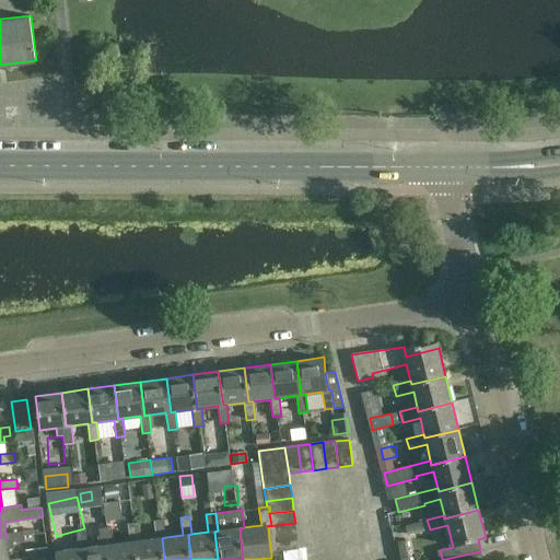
[(410,535),(428,531),(424,520),(407,524),(410,535)]
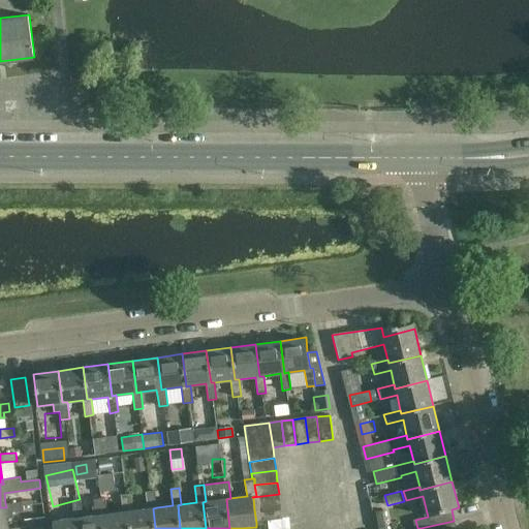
[(155,528),(153,508),(157,507),(155,492),(146,493),(148,509),(132,511),(128,511),(130,528),(155,528)]
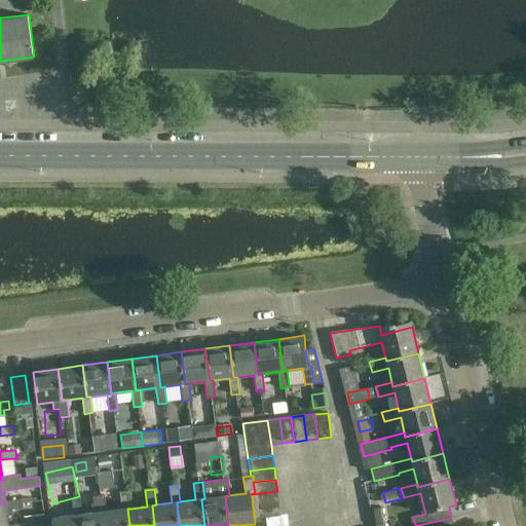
[(253,506),(278,502),(277,491),(252,494),(253,506)]
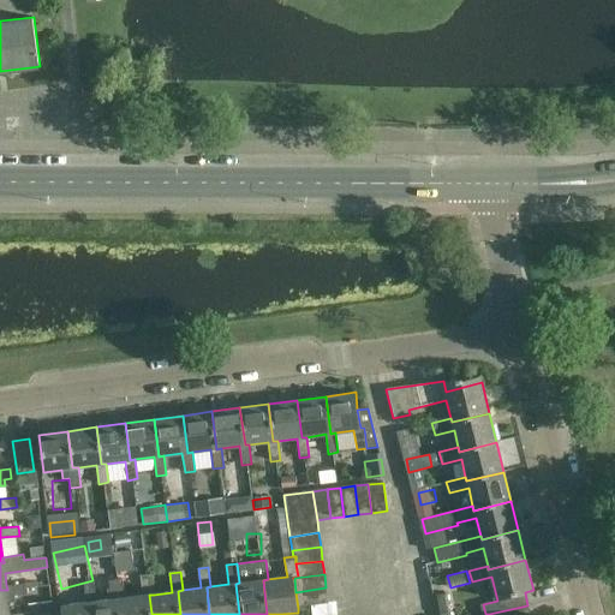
[(151,614),(149,595),(154,595),(151,575),(141,577),(143,596),(125,598),(120,598),(123,614),(151,614)]
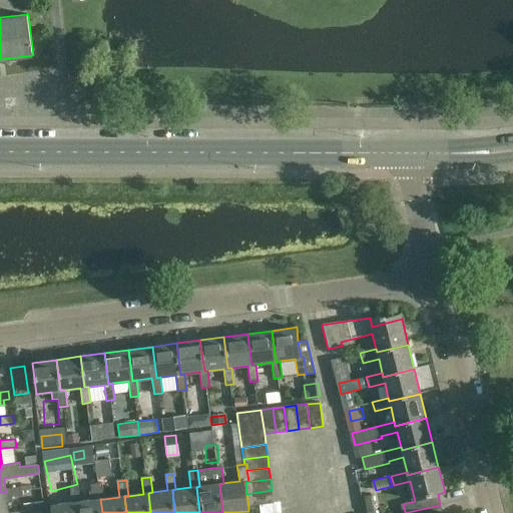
[(102,512),(100,499),(104,499),(102,483),(93,484),(95,500),(80,502),(76,502),(77,512),(102,512)]
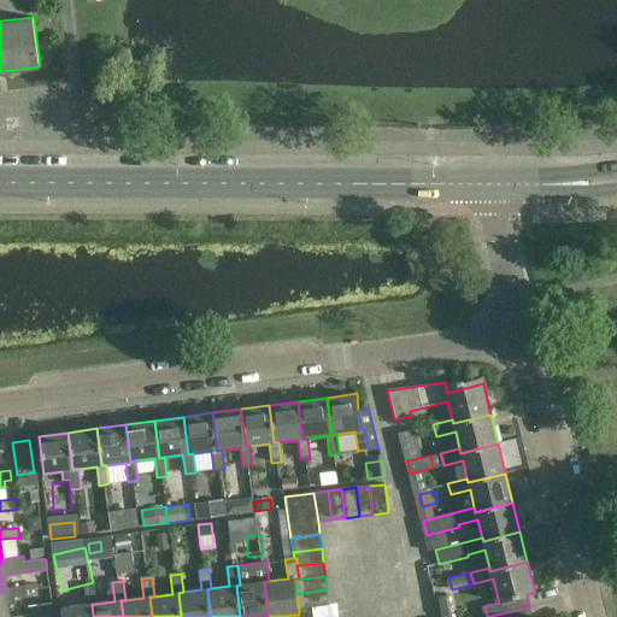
[(7,592),(0,592),(0,616),(10,616),(9,604),(15,603),(13,597),(27,594),(25,585),(6,587),(7,592)]
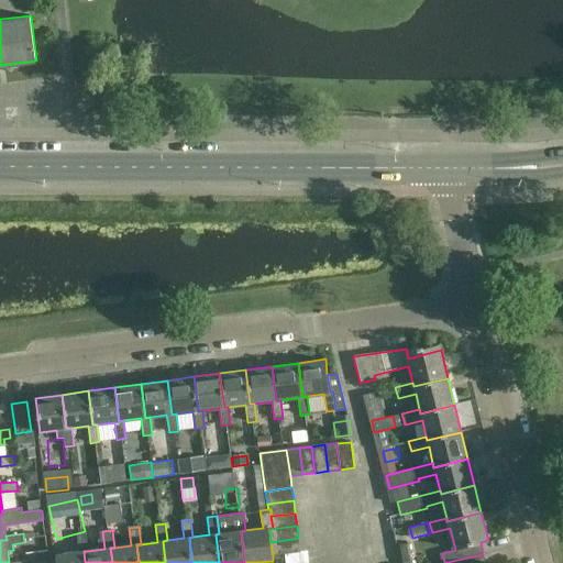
[(85,562),(84,551),(88,551),(86,533),(77,534),(79,552),(56,555),(57,562),(85,562)]
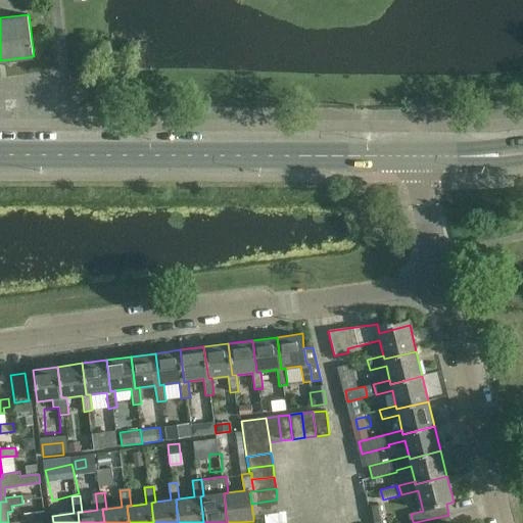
[(279,513),(277,500),(251,504),(253,517),(279,513)]
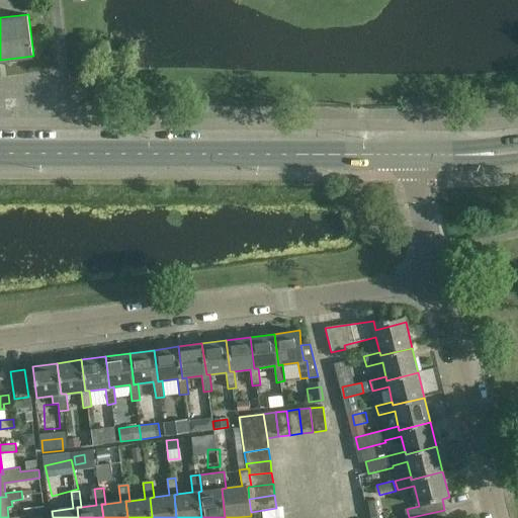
[(24,508),(25,516),(24,517),(27,517),(44,516),(42,506),(24,508)]
